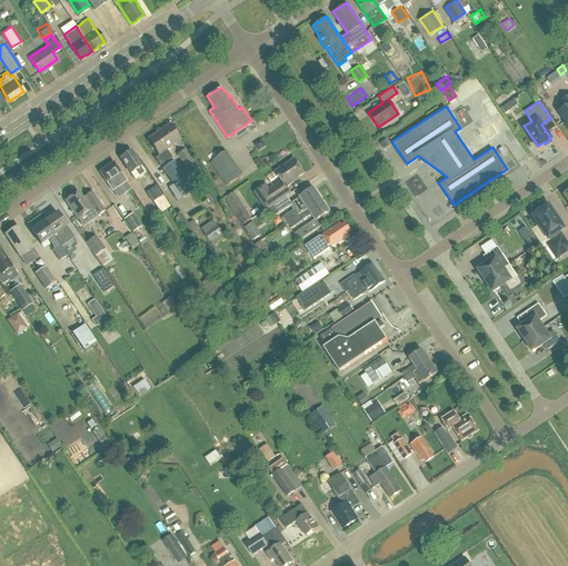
[(153,132),(147,137),(149,139),(158,152),(158,154),(155,156),(159,164),(171,156),(166,148),(179,138),(168,122),(153,132)]
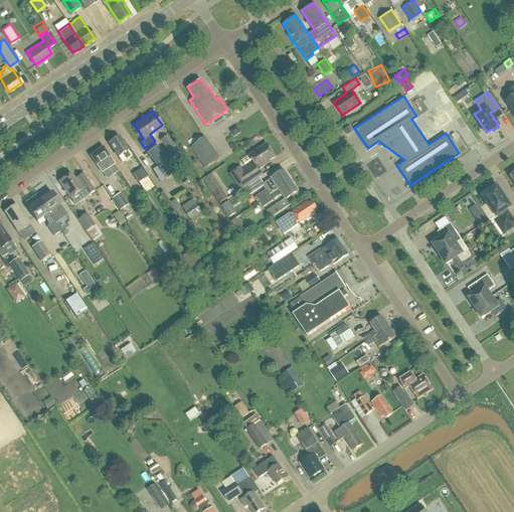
[(352,130),(349,125),(343,128),(347,133),(352,130)]
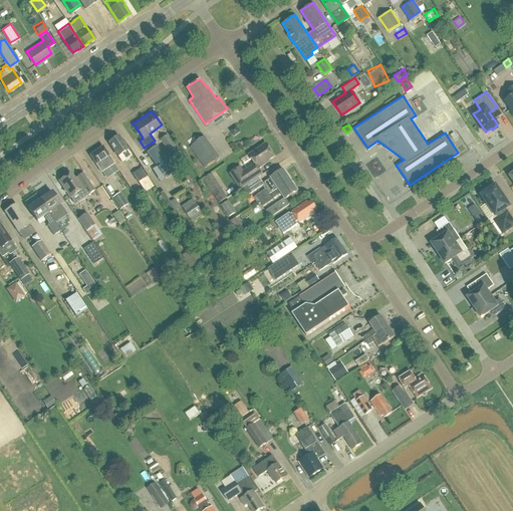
[(166,148),(173,143),(166,133),(159,138),(166,148)]
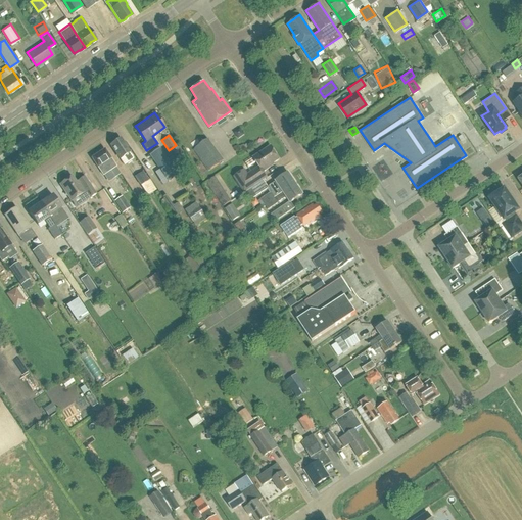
[(123,163),(132,157),(128,150),(129,150),(120,137),(109,143),(119,156),(123,163)]
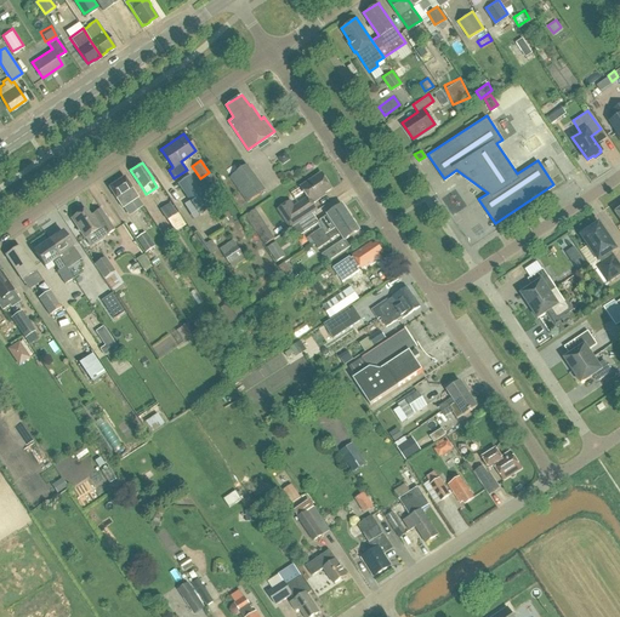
[(245,199),(263,189),(246,164),(229,175),(245,199)]
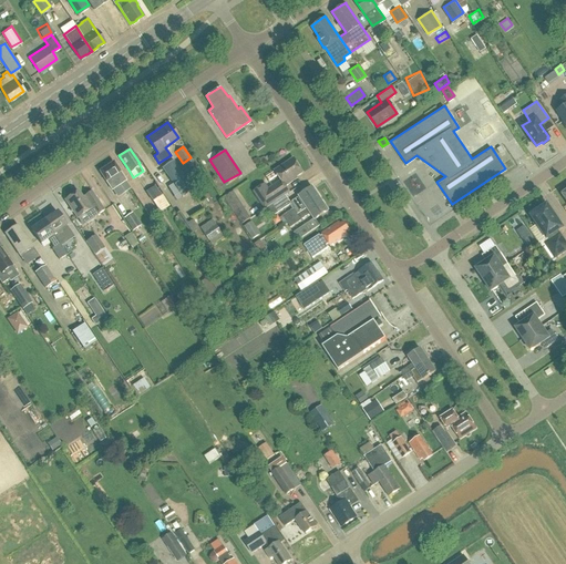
[(288,191),(285,185),(291,180),(290,178),(301,171),(292,156),(274,168),(280,178),(267,187),(264,182),(253,191),(264,207),(288,191)]
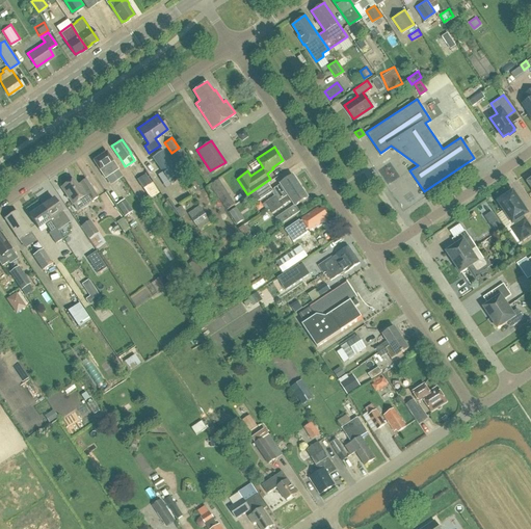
[(169,165),(171,164),(161,149),(151,156),(161,170),(169,165)]
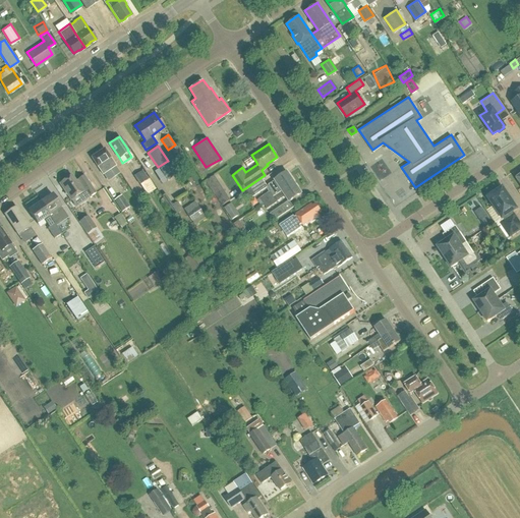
[(102,172),(114,164),(103,147),(91,155),(102,172)]
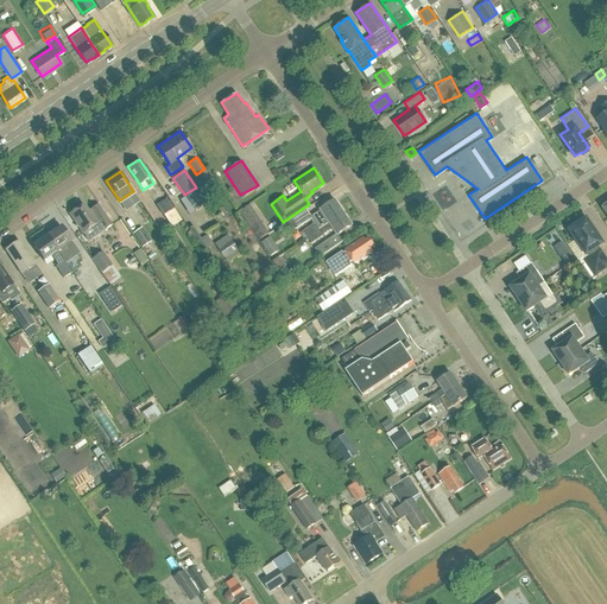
[(201,199),(194,189),(184,195),(184,196),(189,202),(191,205),(201,199)]
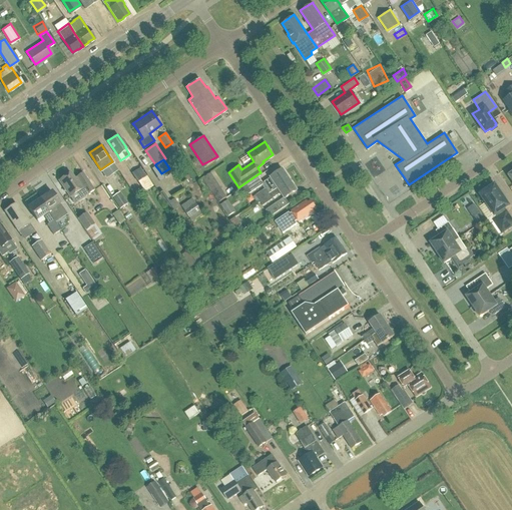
[(131,171),(136,179),(144,174),(138,166),(131,171)]
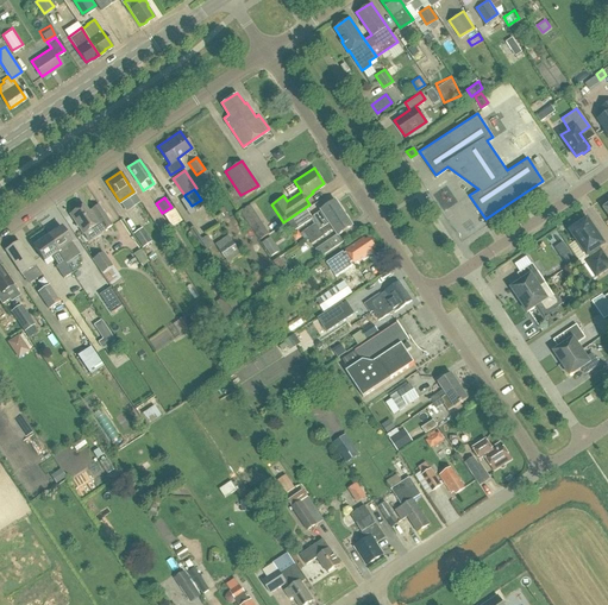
[(307,235),(344,212),(336,199),(320,208),(320,209),(313,214),(318,220),(315,222),(315,221),(304,229),(307,235)]
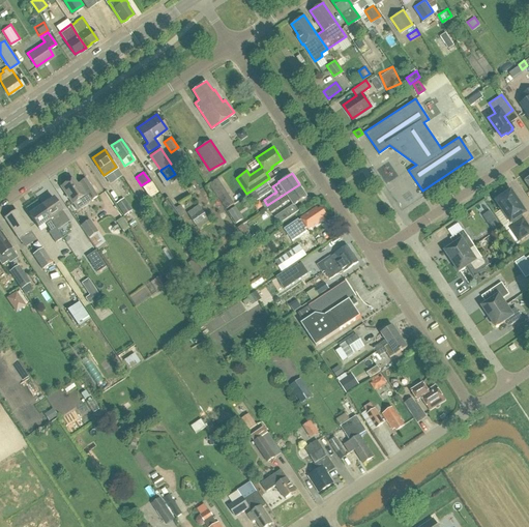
[(71,176),(59,184),(65,194),(65,196),(67,196),(70,202),(85,193),(88,197),(85,199),(87,201),(96,195),(84,176),(84,177),(78,181),(78,180),(75,182),(71,176)]
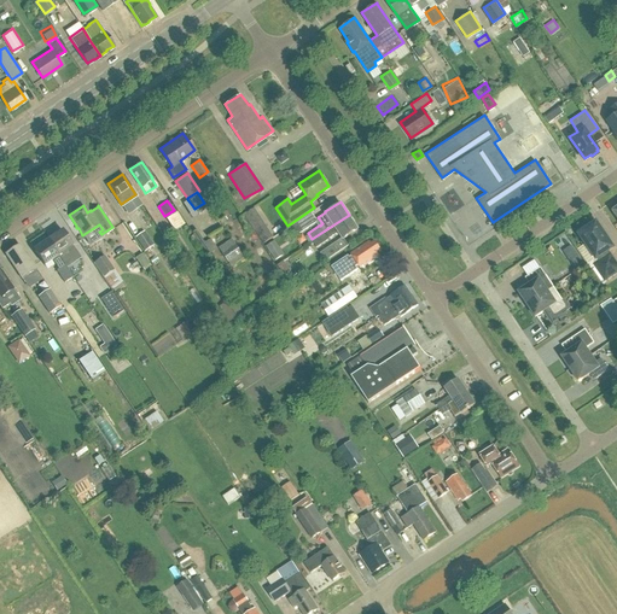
[(294,235),(316,220),(310,211),(287,226),(294,235)]
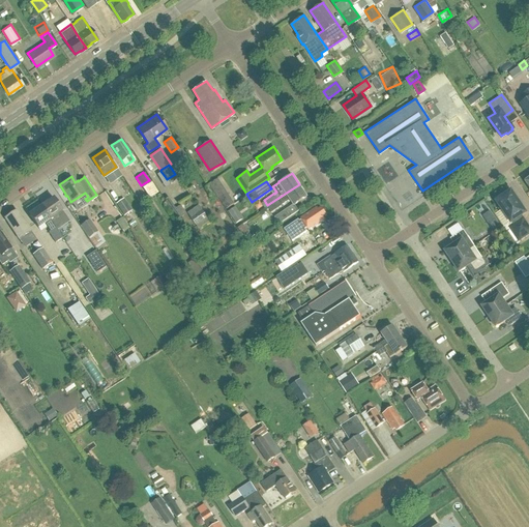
[(299,184),(267,205),(270,210),(281,203),(289,198),(293,203),(306,195),(299,184)]
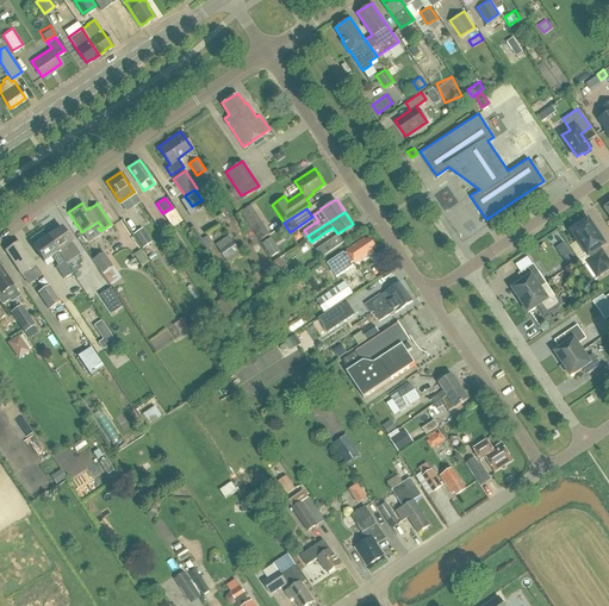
[(259,236),(268,230),(261,218),(252,224),(259,236)]
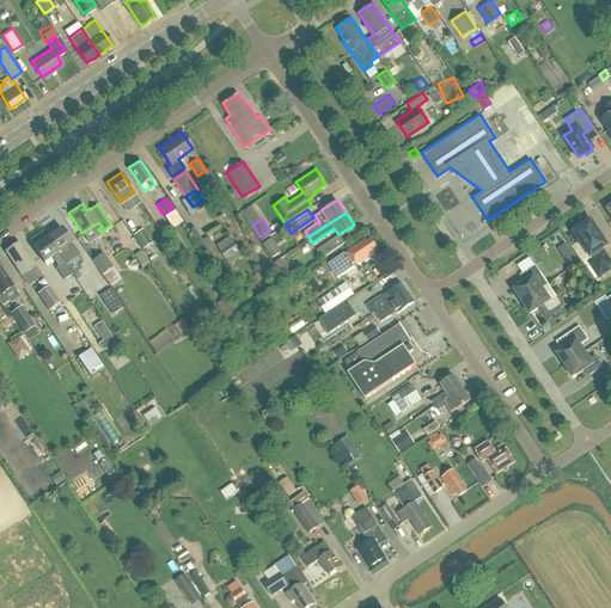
[(610,265),(610,262),(600,246),(605,243),(590,219),(573,229),(590,253),(591,252),(593,256),(587,259),(598,275),(610,265)]
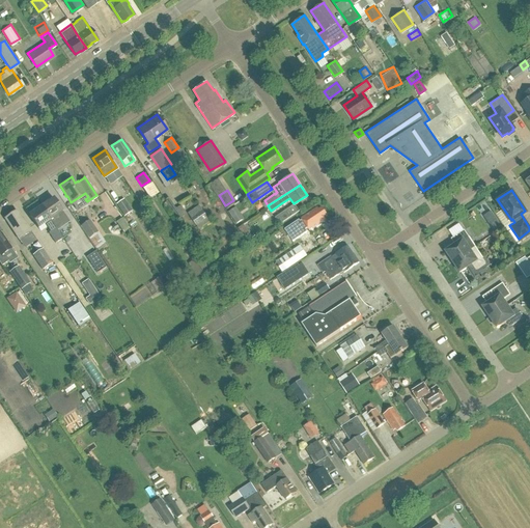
[(85,193),(71,202),(76,209),(87,201),(85,199),(88,197),(85,193)]
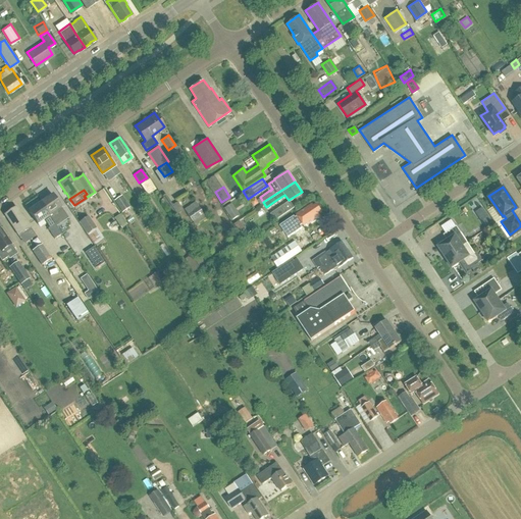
[(51,192),(39,201),(48,213),(55,209),(61,218),(66,214),(51,192)]
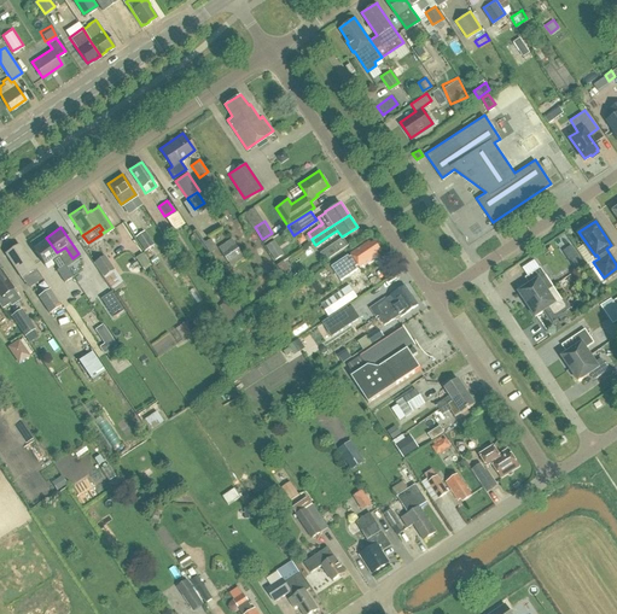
[(144,249),(152,244),(143,229),(134,235),(144,249)]
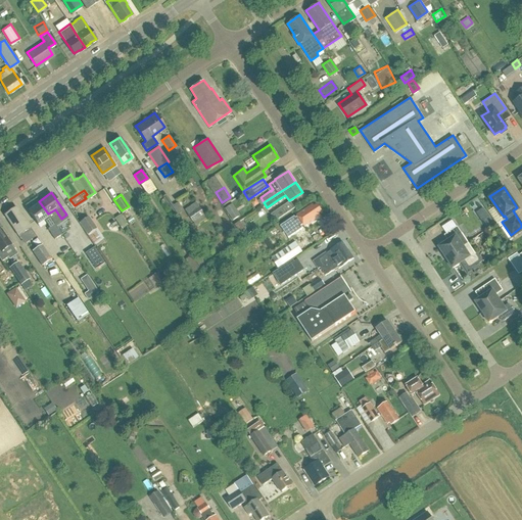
[(48,214),(39,201),(28,208),(37,222),(43,218),(49,226),(45,229),(52,239),(61,233),(48,214)]
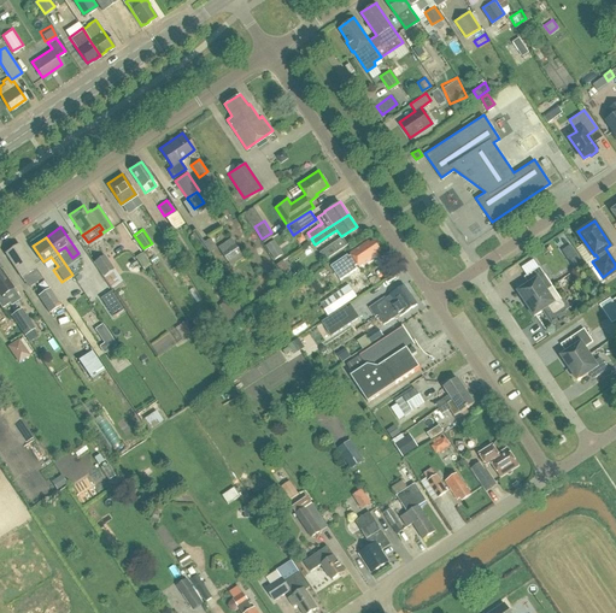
[(233,263),(245,254),(233,237),(222,246),(233,263)]
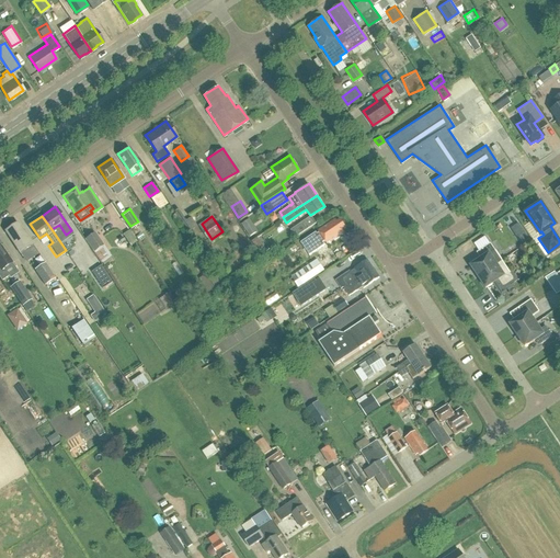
[(246,227),(252,223),(249,216),(241,221),(246,227)]
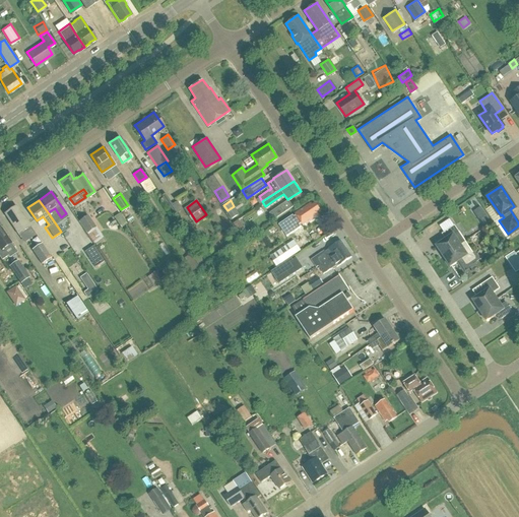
[(311,203),(310,201),(294,211),(295,213),(293,214),(292,213),(277,222),(285,235),(300,224),(298,222),(301,221),(303,224),(318,213),(317,211),(319,209),(314,201),(311,203)]
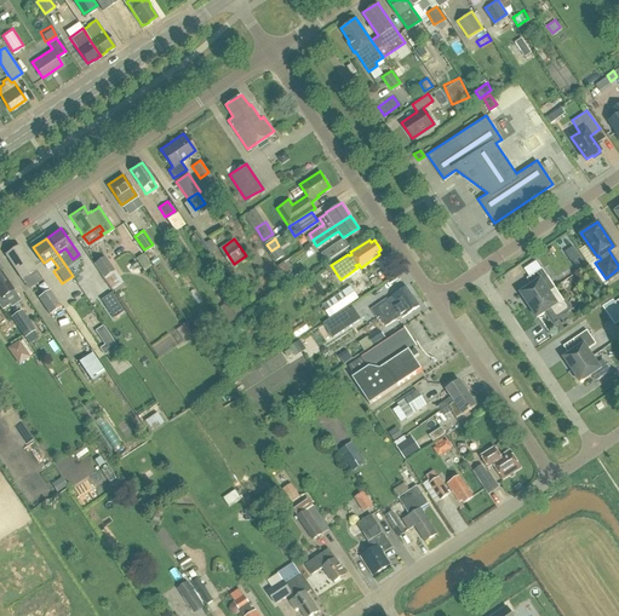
[(23,252),(18,243),(5,253),(23,280),(30,275),(29,272),(35,268),(24,251),(23,252)]
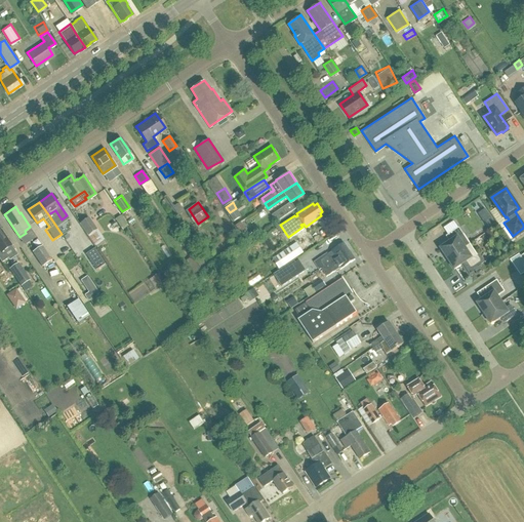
[(276,219),(286,212),(281,206),(272,213),(276,219)]
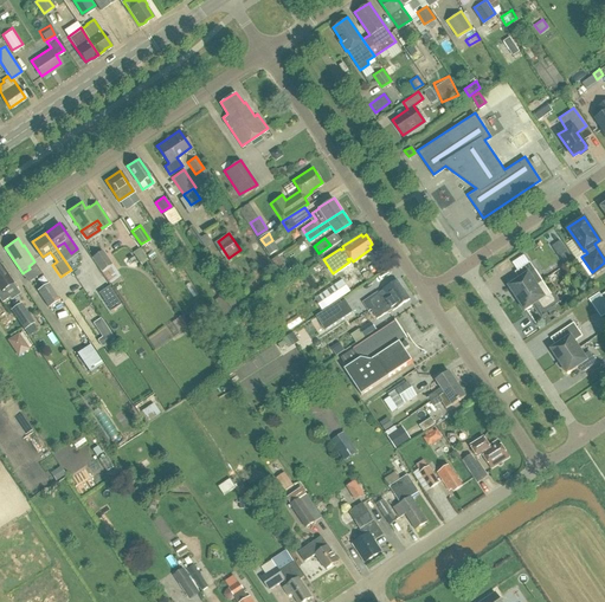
[(137,261),(145,257),(136,245),(129,250),(137,261)]
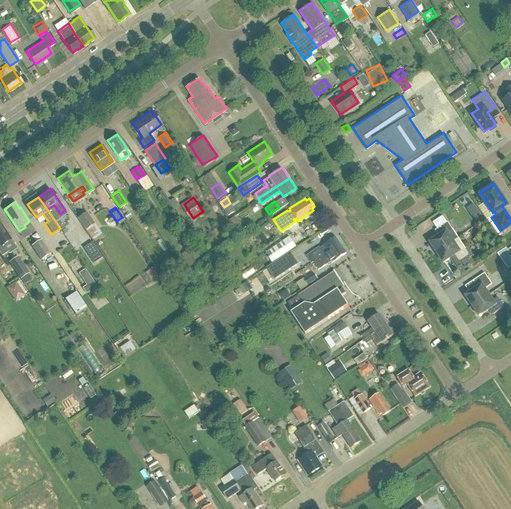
[(85,227),(93,221),(94,221),(86,209),(77,215),(85,227)]
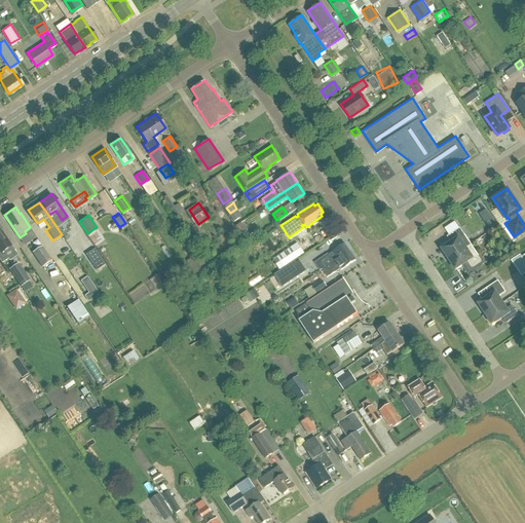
[(492,218),(484,224),(488,229),(496,224),(492,218)]
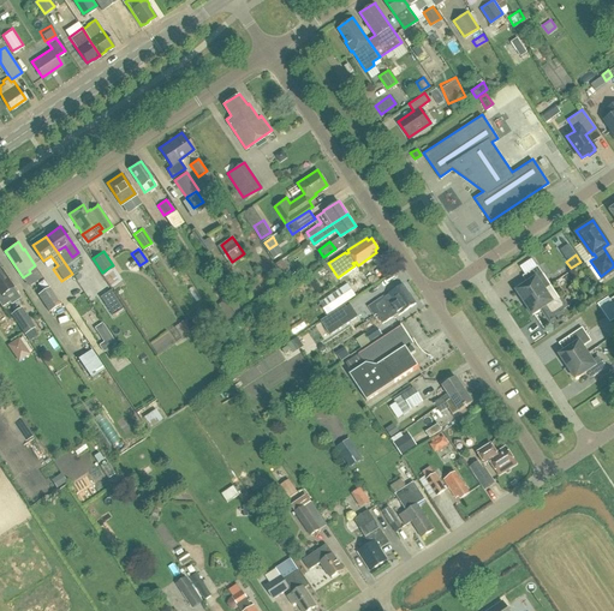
[(516,289),(523,301),(549,283),(536,264),(524,273),(529,280),(516,289)]
